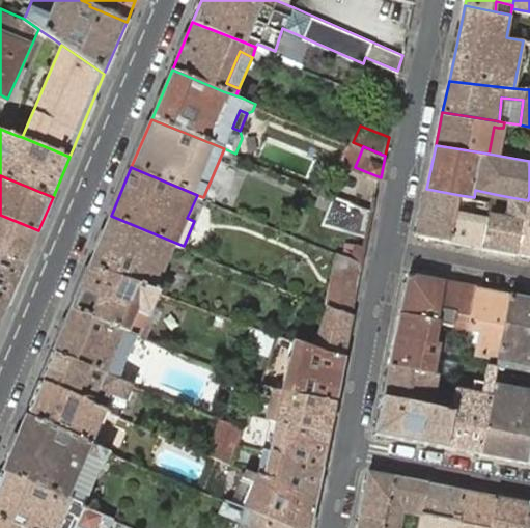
[(459,195),(426,189),(418,229),(420,234),(451,240),(483,247),(489,222),(458,216),(455,215),(459,195)]
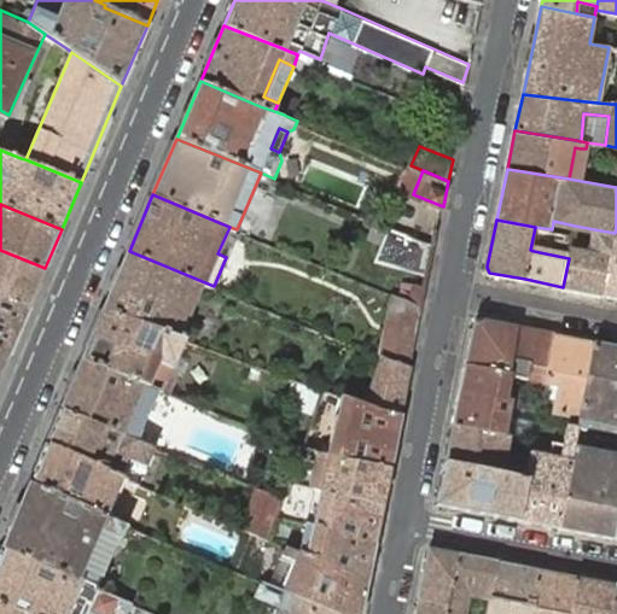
[(616,224),(615,233),(603,294),(616,297),(616,224)]
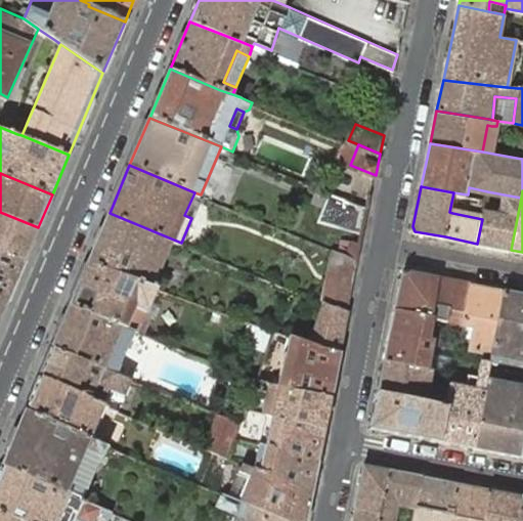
[(362,231),(368,207),(331,191),(316,221),(362,231)]
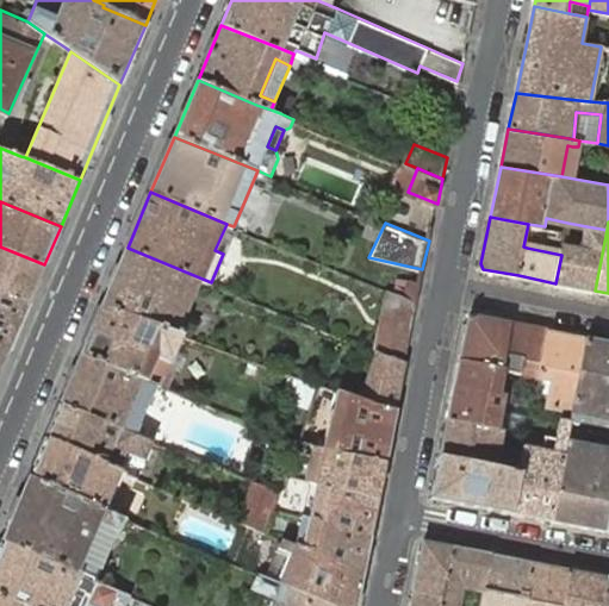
[(561,255),(555,283),(595,291),(607,230),(586,226),(582,245),(564,242),(561,255)]
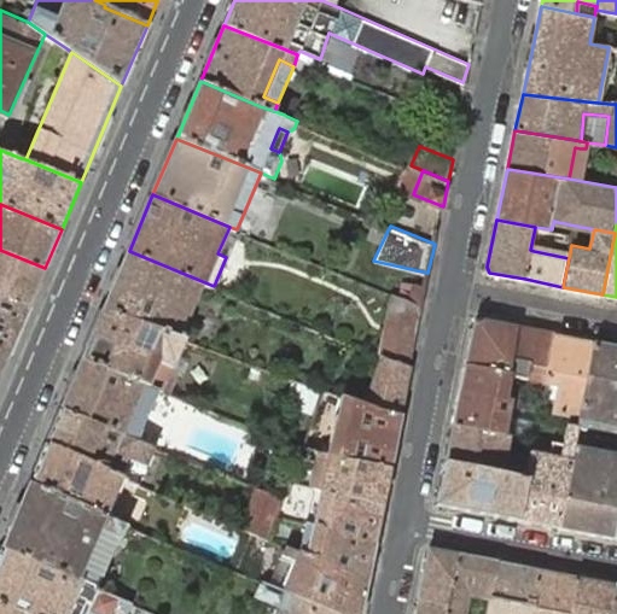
[(569,258),(571,245),(574,233),(569,233),(568,239),(557,239),(534,251),(569,258)]
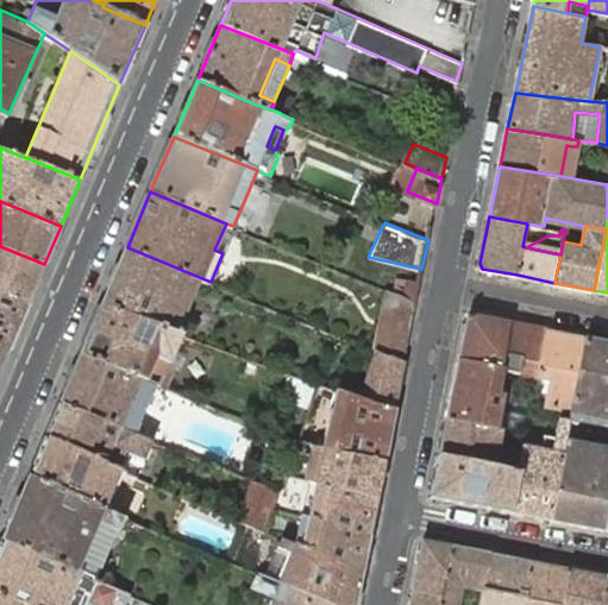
[(0,289),(30,301),(44,264),(0,246),(0,289)]
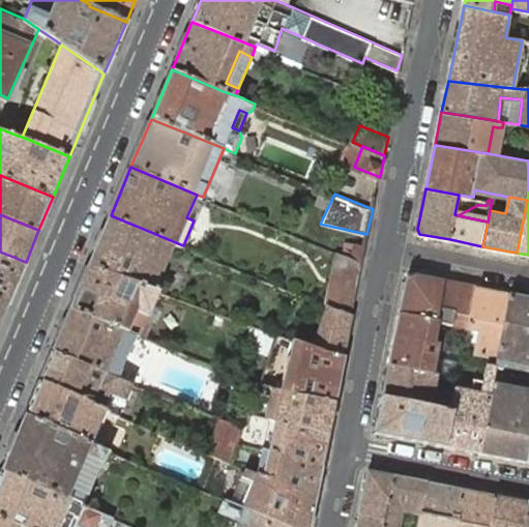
[(166,238),(111,215),(89,264),(155,288),(158,280),(150,275),(166,238)]
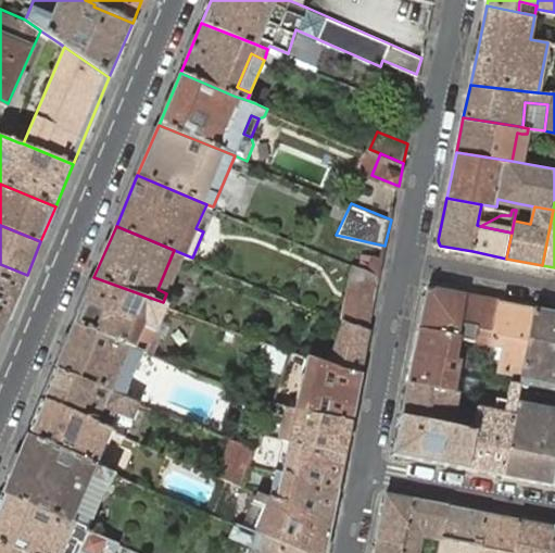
[(380,276),(385,256),(374,254),(369,272),(380,276)]
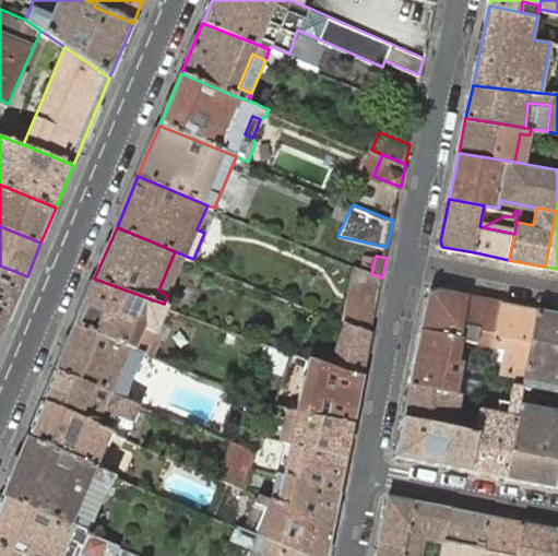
[(0,315),(10,319),(27,276),(0,265),(0,315)]
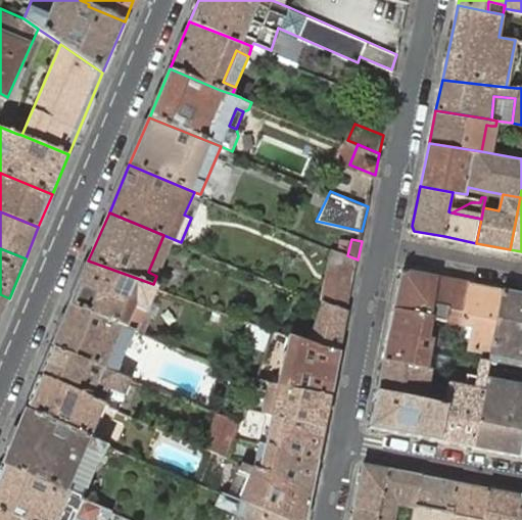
[(347,309),(358,260),(347,255),(333,248),(323,298),(325,299),(347,309)]
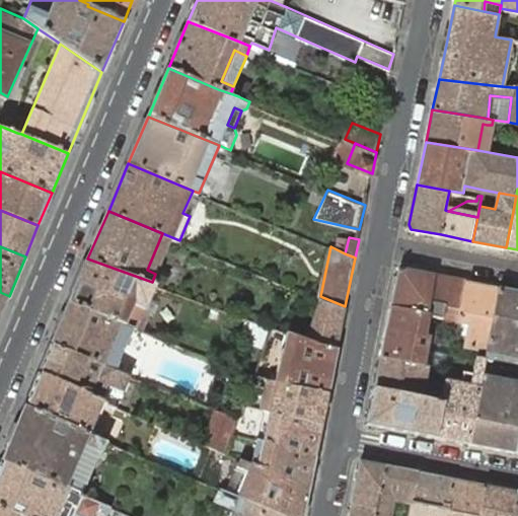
[(152,282),(87,259),(70,301),(127,324),(134,326),(138,328),(147,309),(157,285),(152,282)]
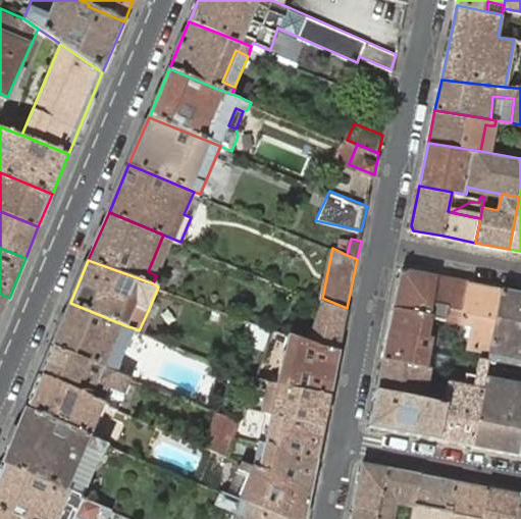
[(402,271),(394,308),(430,315),(446,318),(448,306),(433,303),(438,275),(406,268),(402,271)]
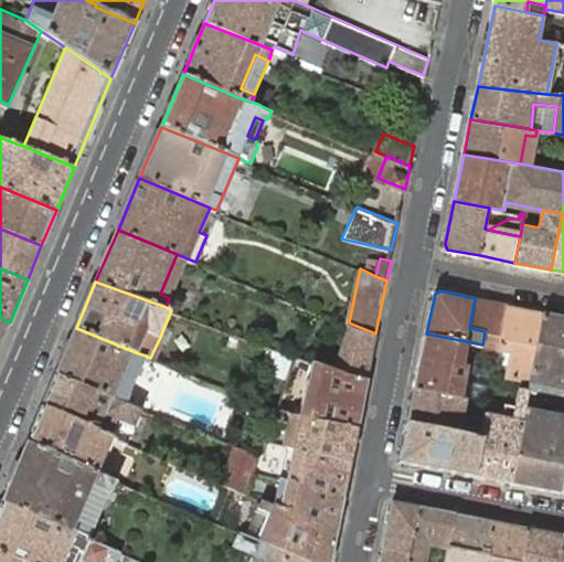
[(508,305),(475,298),(469,328),(485,331),(482,345),(499,348),(508,305)]
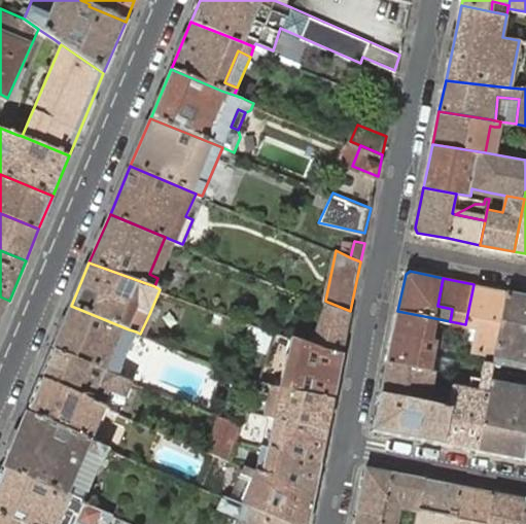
[(507,290),(474,284),(465,324),(479,326),(474,350),(495,354),(507,290)]
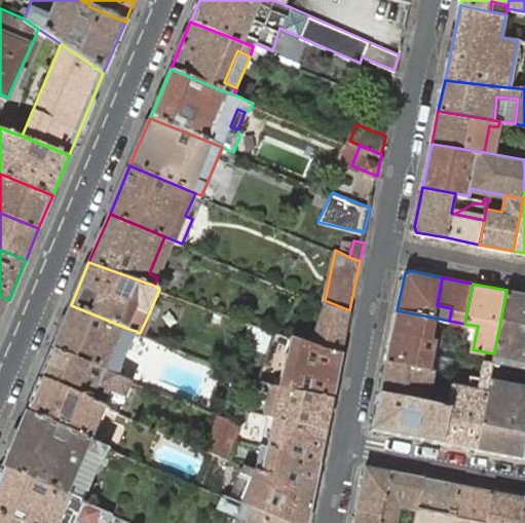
[(524,293),(507,290),(494,353),(492,362),(492,363),(500,365),(502,352),(524,357),(524,293)]
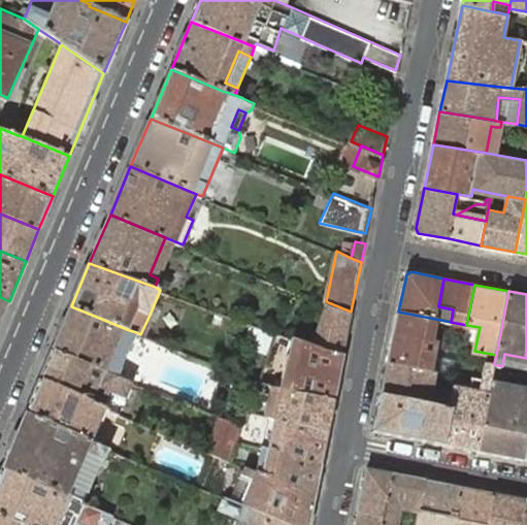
[(0,322),(9,301),(0,297),(0,322)]
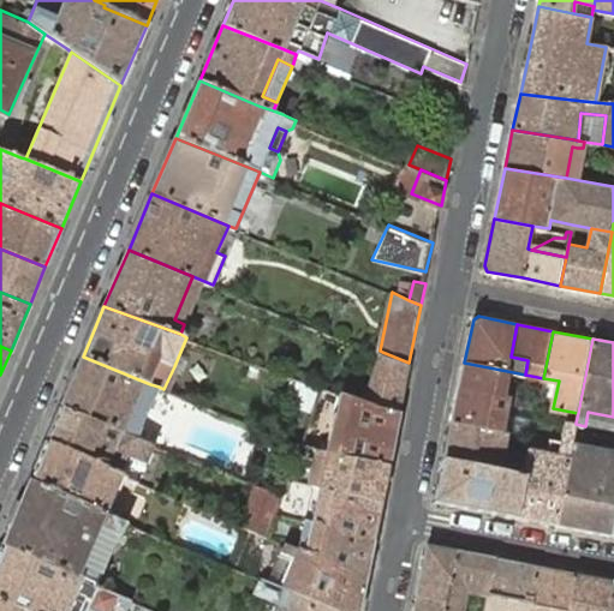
[(399,412),(409,363),(382,352),(364,401),(381,407),(399,412)]
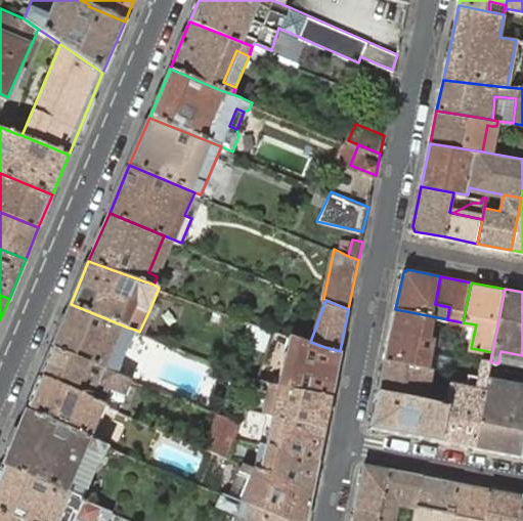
[(128,328),(71,304),(53,345),(109,368),(118,372),(132,338),(158,348),(161,340),(139,332),(135,330),(128,328)]
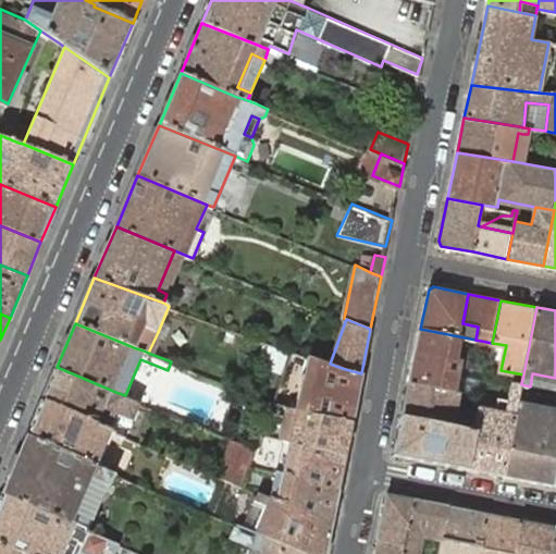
[(459,336),(420,329),(409,381),(454,391),(461,355),(456,354),(458,342),(459,336)]
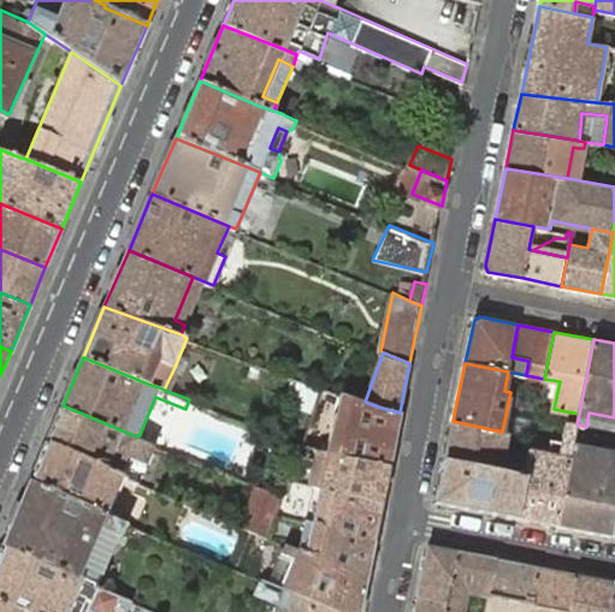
[(390,465),(400,413),(382,408),(365,402),(348,396),(342,393),(341,399),(333,397),(335,391),(325,387),(303,444),(315,447),(319,438),(331,440),(327,450),(331,451),(390,465)]
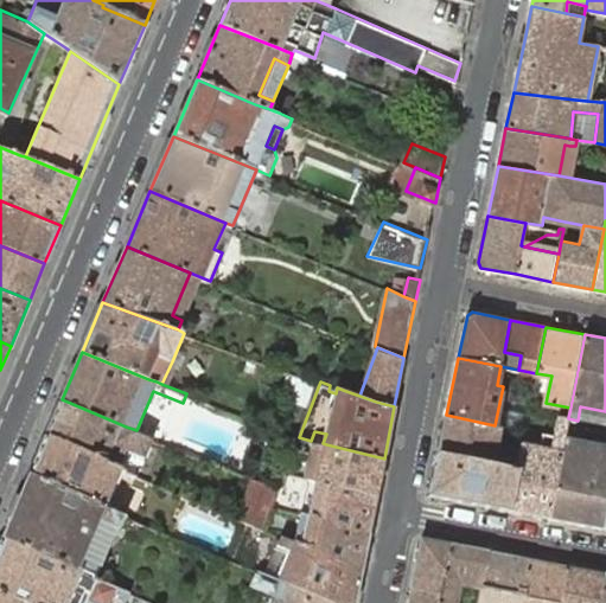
[(126,427),(62,399),(46,435),(112,463),(121,467),(128,469),(132,461),(115,454),(119,444),(146,455),(154,438),(136,430),(126,427)]
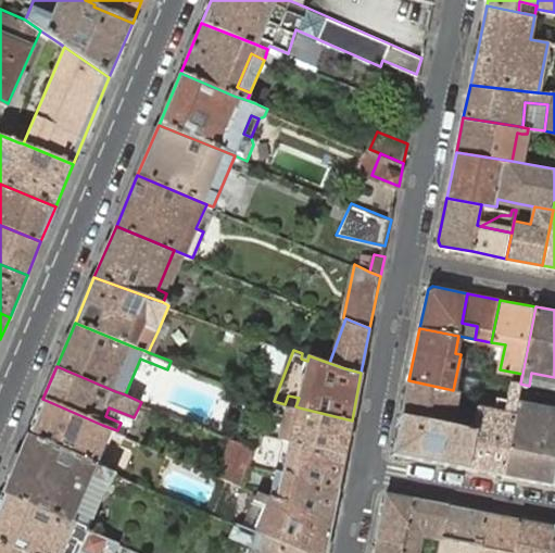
[(453,390),(408,380),(402,416),(453,426),(467,429),(469,422),(455,419),(459,391),(453,390)]
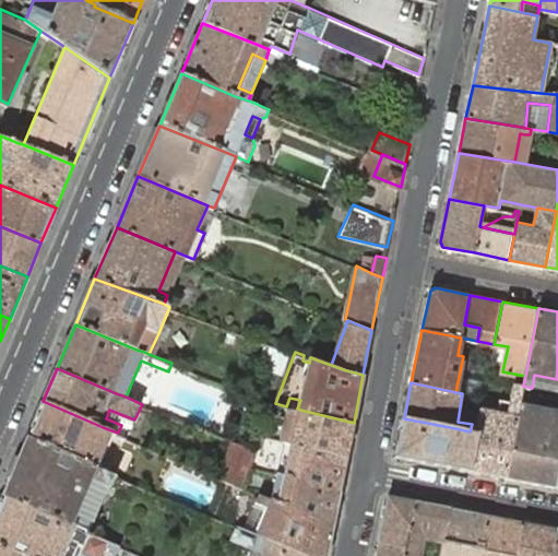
[(514,383),(514,385),(511,401),(500,399),(499,410),(482,406),(476,433),(470,469),(506,476),(522,395),(522,391),(523,386),(523,385),(514,383)]
